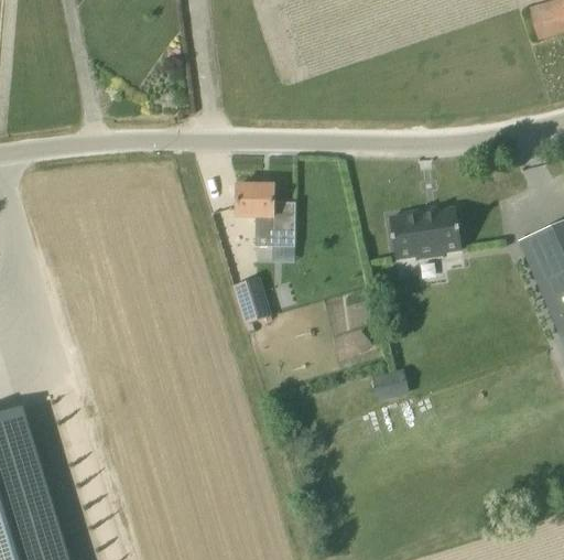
[(537,38),(563,29),(563,0),(548,0),(527,7),(537,38)]
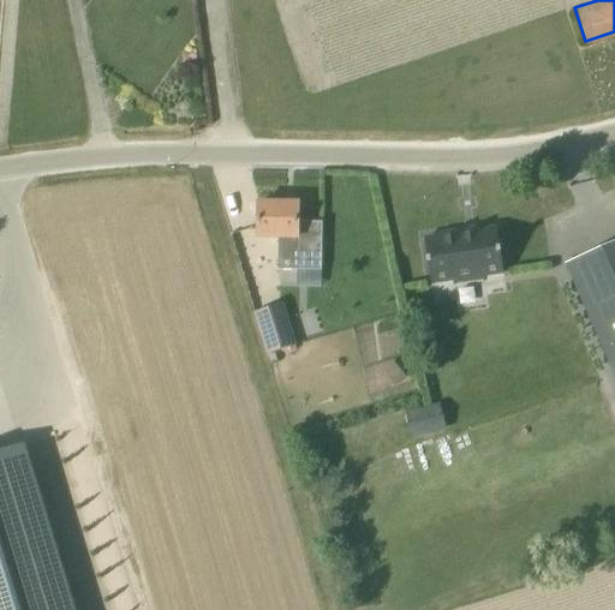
[(279,234),(279,259),(278,267),(297,267),(298,259),(322,259),(322,219),(298,219),(299,201),(258,199),(258,234),(279,234)]
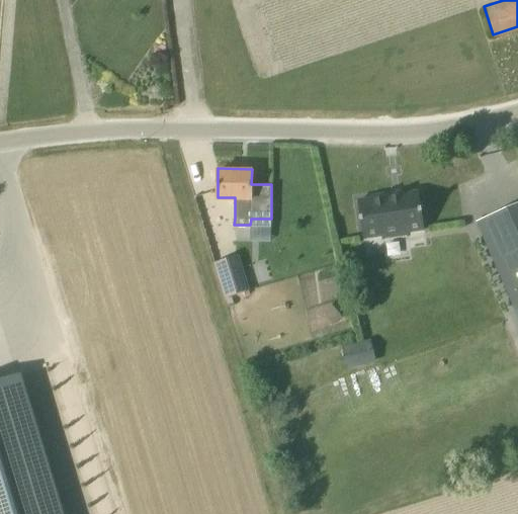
[(424,227),(419,189),(402,192),(403,193),(392,194),(386,191),(374,193),(372,196),(371,196),(357,198),(363,236),(381,233),(382,236),(408,233),(407,230),(424,227)]
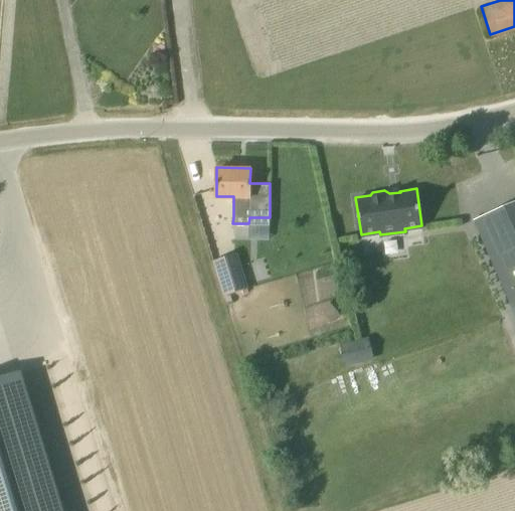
[(514,199),(474,217),(514,314),(514,199)]
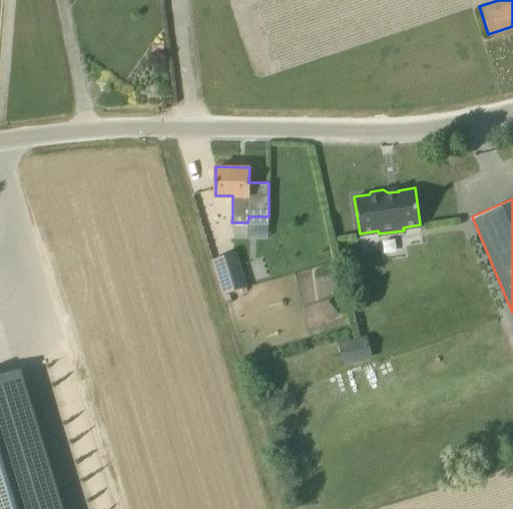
[(210,259),(221,293),(246,286),(236,251),(212,259),(210,259)]
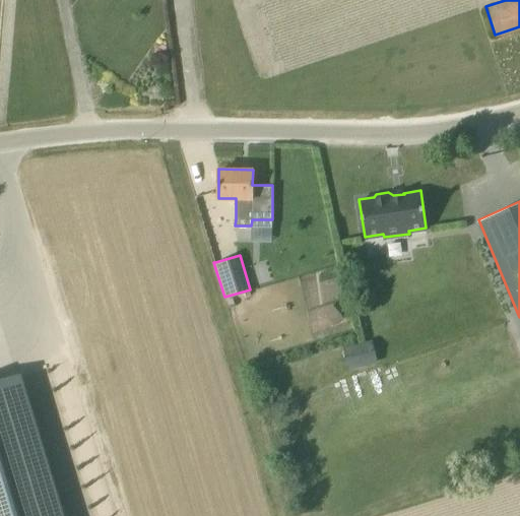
[(342,344),(343,352),(373,349),(372,340),(342,344)]
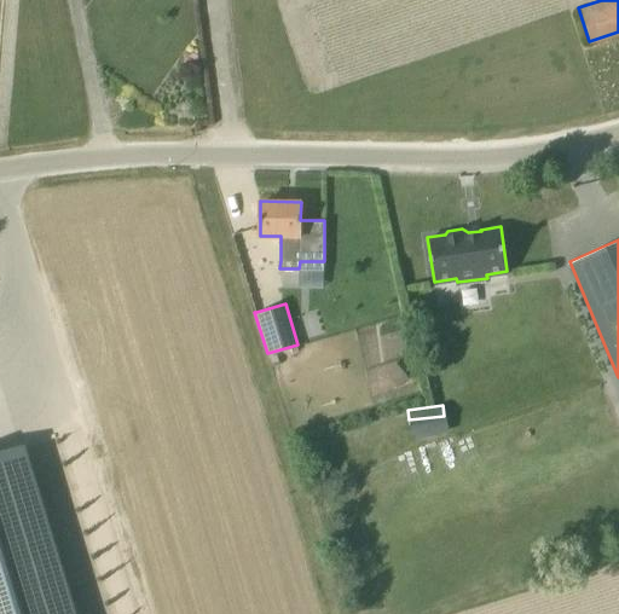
[(445,415),(410,424),(414,438),(449,428),(445,415)]
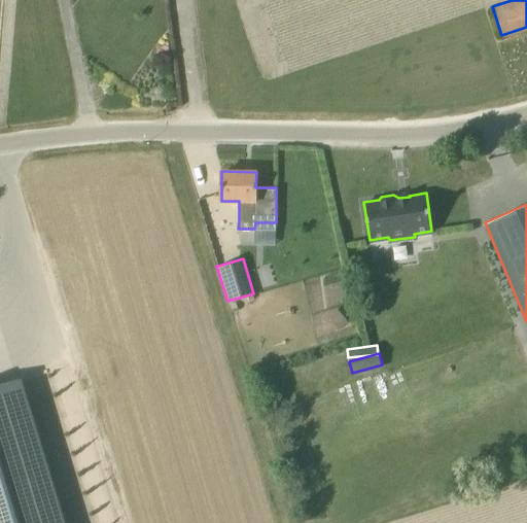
[(59,522),(16,380),(0,385),(0,522),(59,522)]
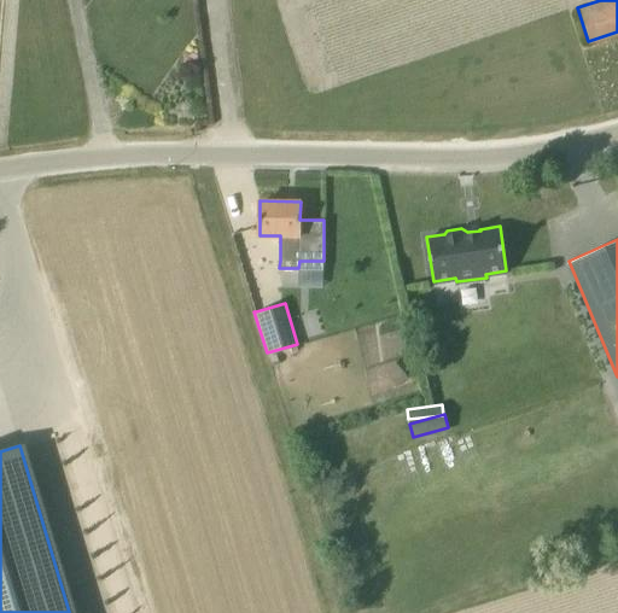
All buildings are outlined.
